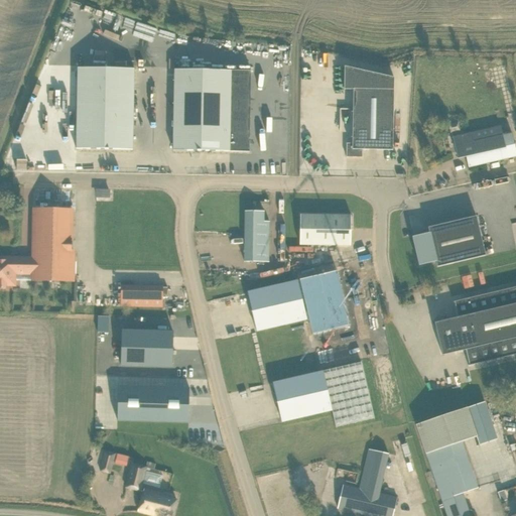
[(347,144),(346,158),(362,158),(362,150),(393,151),(394,91),(394,78),(345,68),(344,90),(353,90),(352,144),(347,144)]
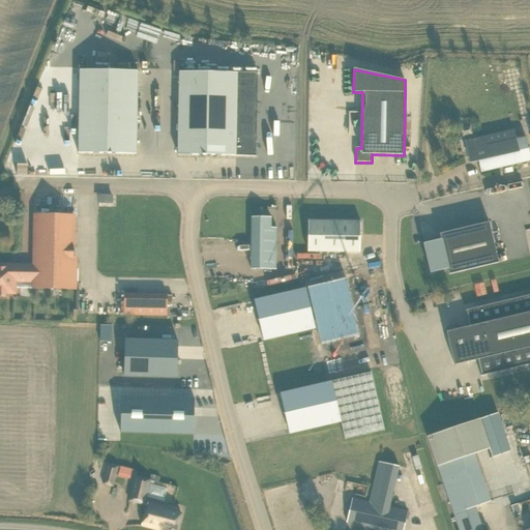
[(78,153),(137,154),(138,71),(80,70),(78,153)]
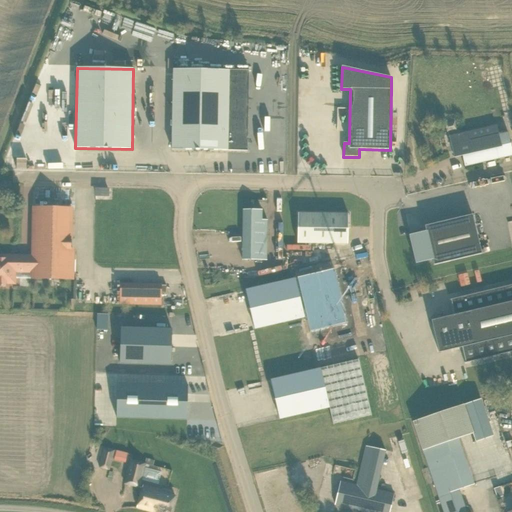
[(229,70),(173,69),(172,150),(228,151),(229,70)]
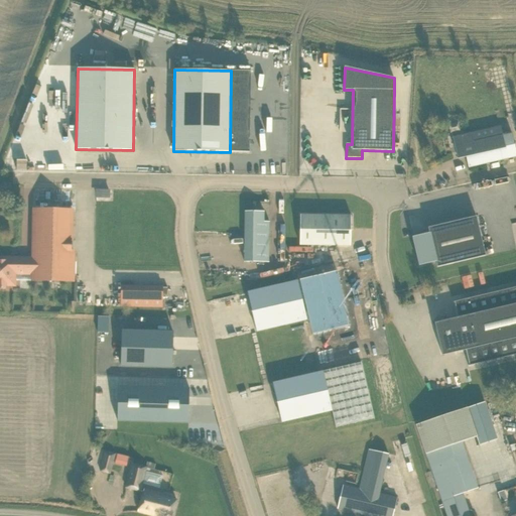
[(502,136),(500,127),(453,138),(458,158),(466,156),(468,168),(515,157),(515,151),(512,134),(502,136)]
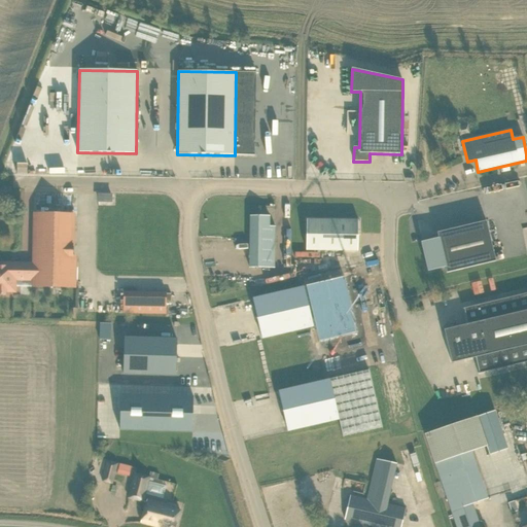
[(34,266),(34,278),(34,287),(76,288),(76,267),(72,267),(73,214),(35,214),(34,266)]
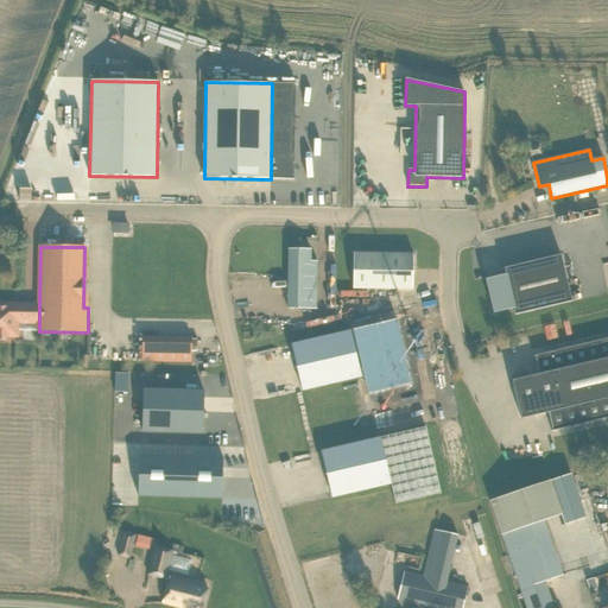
[(308,249),(287,249),(287,309),(316,310),(316,263),(308,261),(308,249)]
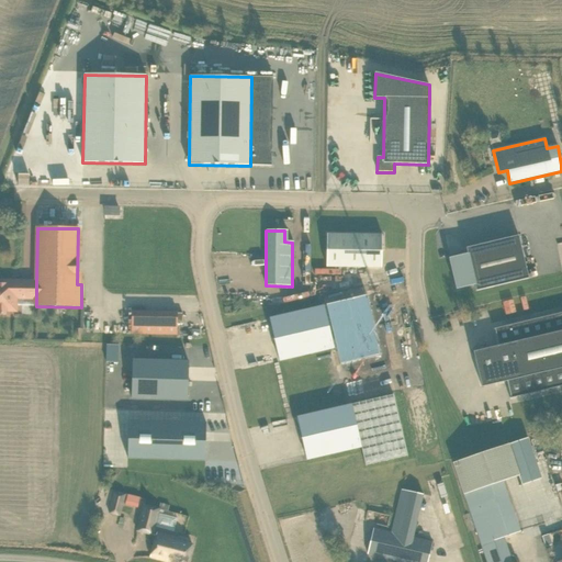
[(326,268),(381,269),(382,236),(326,235),(326,268)]
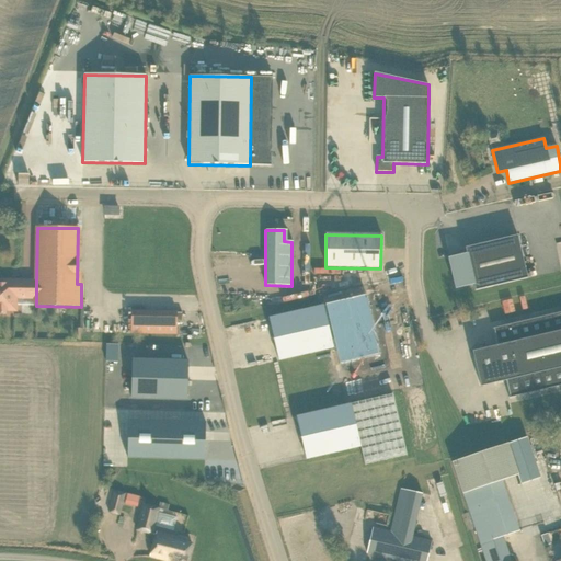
[(527,279),(517,236),(465,249),(467,254),(448,259),(456,289),(473,285),(476,292),(527,279)]
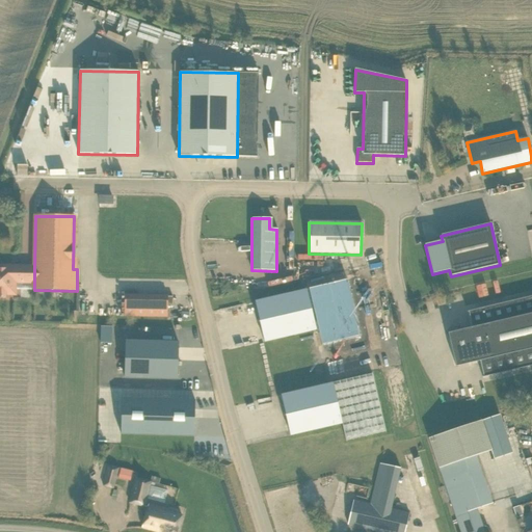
[(15,281),(34,281),(34,268),(0,267),(0,297),(5,298),(6,293),(15,293),(15,281)]
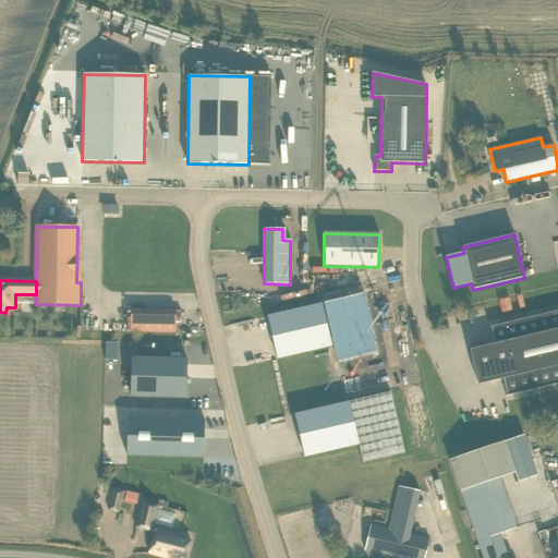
[(284,294),(286,301),(307,296),(306,291),(284,294)]
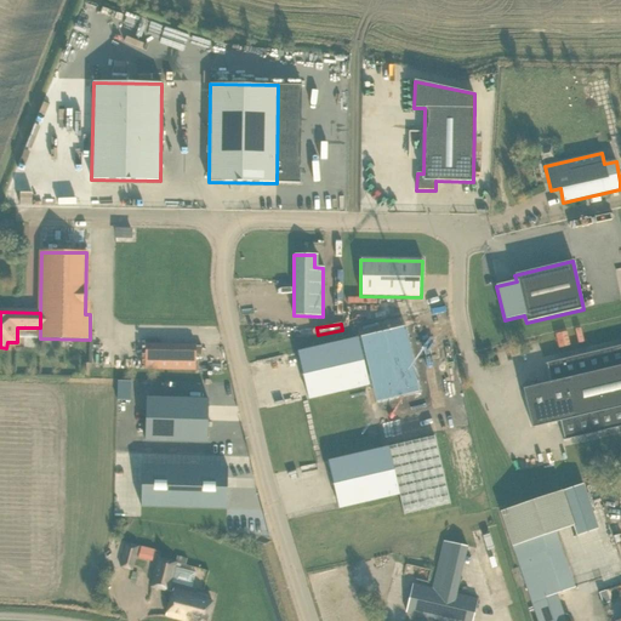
[(297,352),(308,400),(369,386),(374,405),(420,394),(404,328),(297,352)]
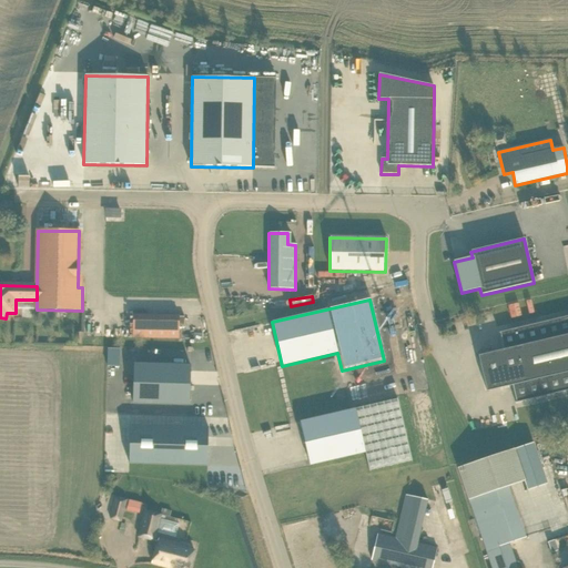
[(507,306),(510,318),(520,315),(517,303),(507,306)]
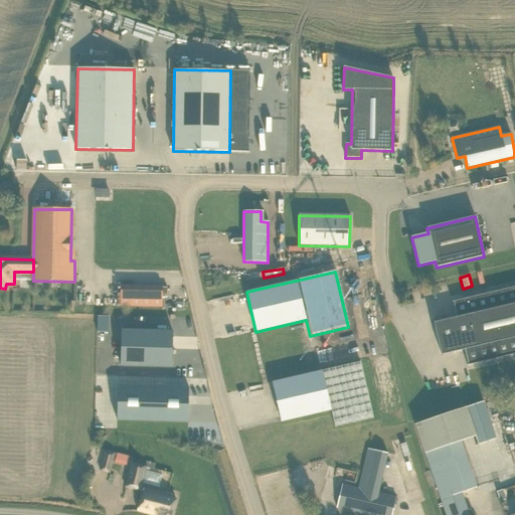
[(121,307),(162,308),(162,287),(121,286),(121,307)]
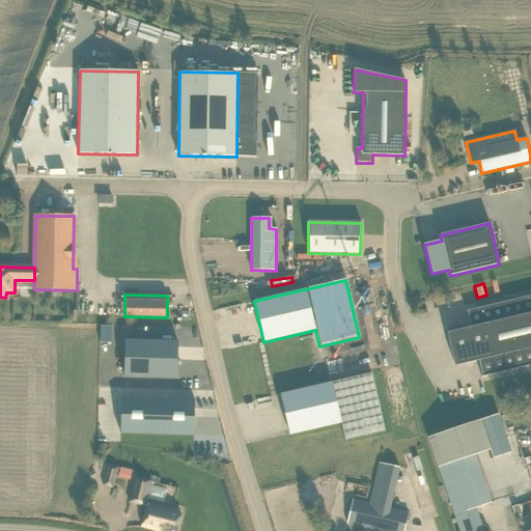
[(447,333),(454,366),(479,361),(482,375),(481,376),(530,365),(530,296),(466,311),(466,312),(468,312),(471,327),(447,333)]
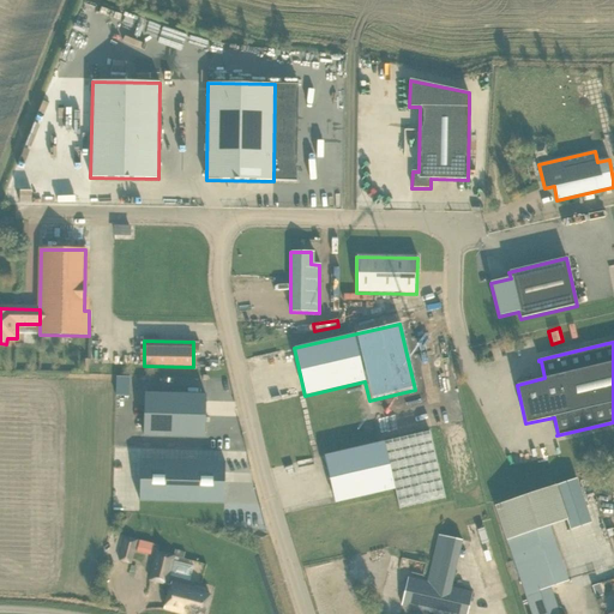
[(206,395),(145,393),(144,437),(204,439),(206,395)]
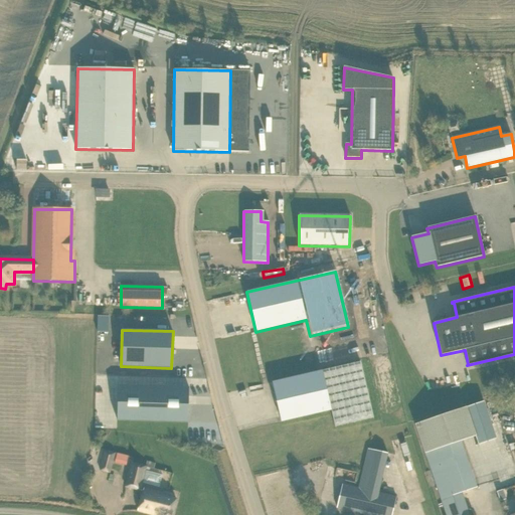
[(281,422),(331,410),(335,426),(373,417),(360,362),(272,382),(281,422)]
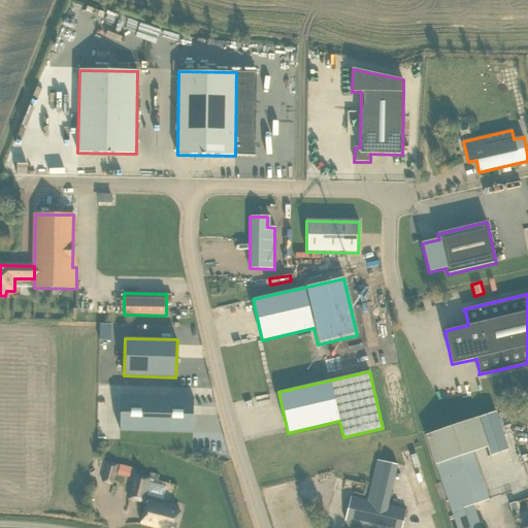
[(121,395),(120,431),(193,433),(194,398),(121,395)]
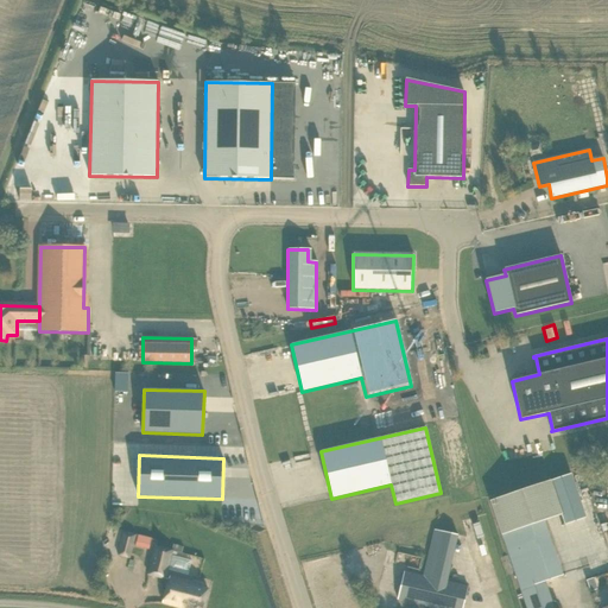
[(489,501),(501,536),(544,520),(561,515),(565,525),(586,518),(570,474),(489,501)]
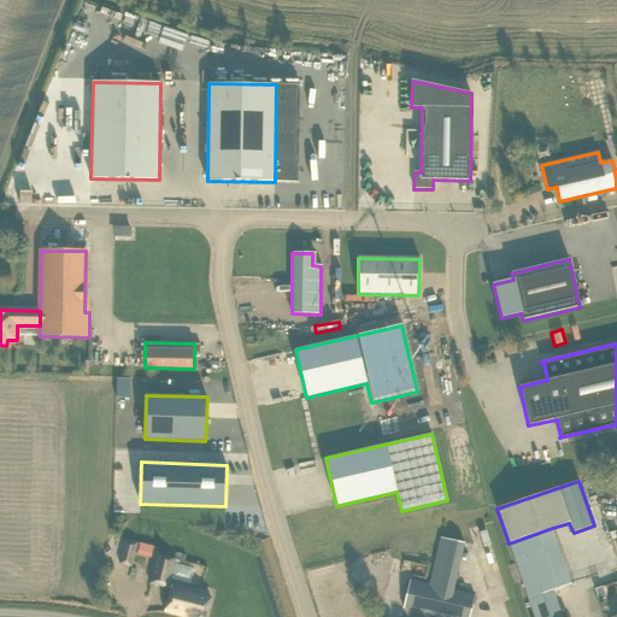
[(566,616),(565,612),(563,609),(559,610),(553,591),(571,585),(552,528),(509,544),(534,616),(566,616)]
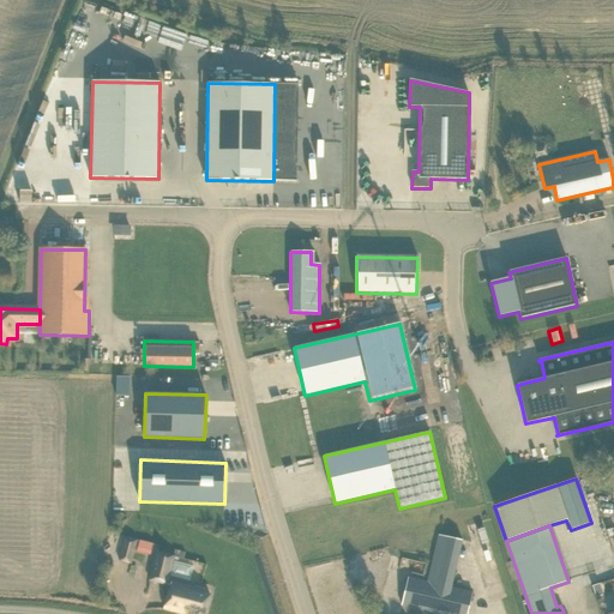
[(428,582),(408,578),(402,606),(437,613),(467,613),(473,593),(451,588),(462,541),(439,536),(428,582)]
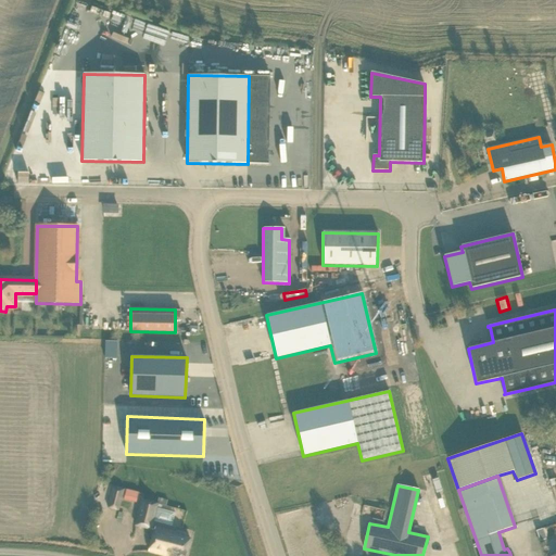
[(108,507),(119,510),(125,490),(113,487),(108,507)]
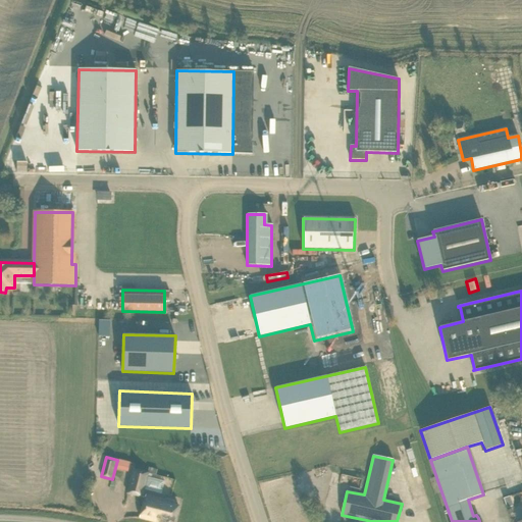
[(164,481),(147,477),(148,474),(156,475),(157,470),(149,468),(148,473),(135,470),(128,492),(142,497),(144,489),(161,494),(164,481)]
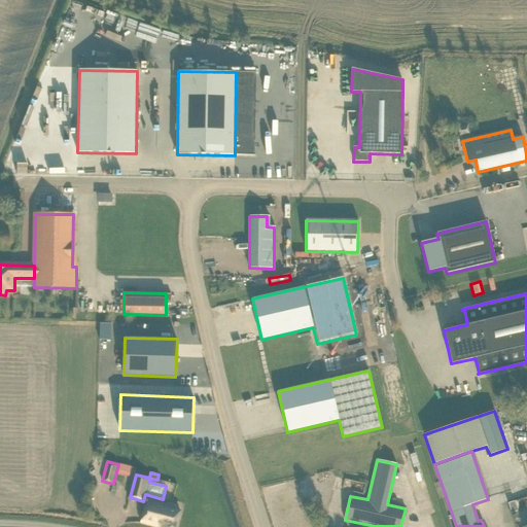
[(166,504),(147,500),(142,523),(155,526),(163,526),(164,526),(165,526),(176,526),(180,511),(176,510),(177,506),(167,503),(166,504)]
